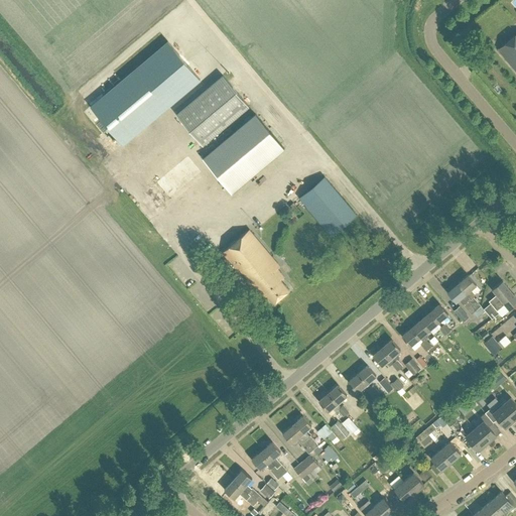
[(515,32),(498,48),(515,70),(515,32)]
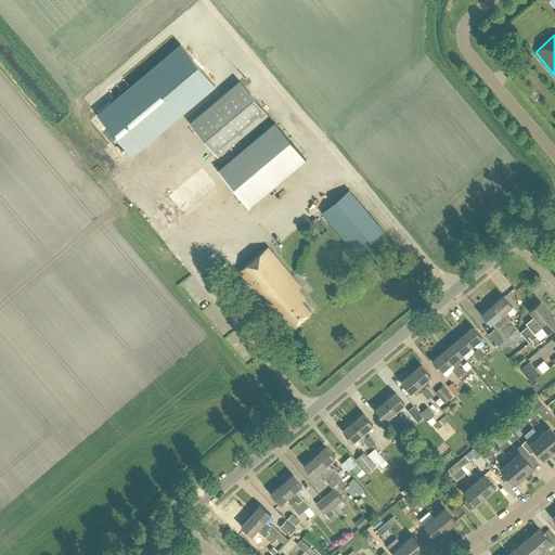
[(97,113),(131,154),(215,85),(180,43),(97,113)]
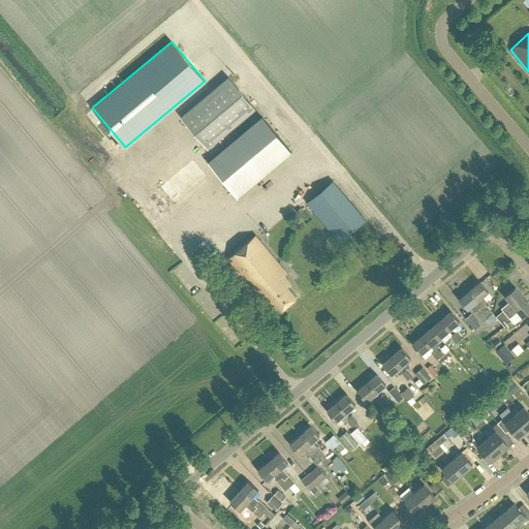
[(228,76),(181,117),(208,149),(255,109),(228,76)]
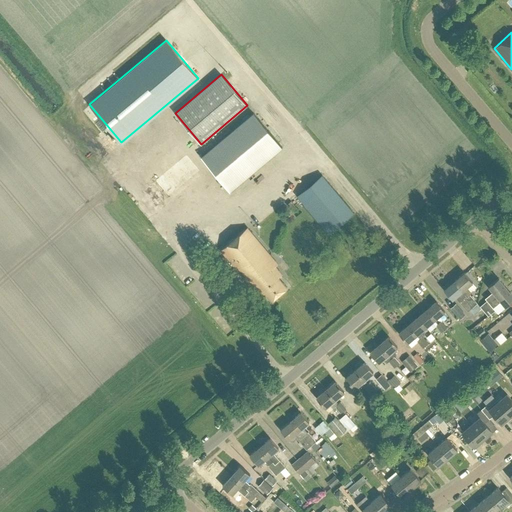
[(201,157),(230,191),(282,147),(253,113),(201,157)]
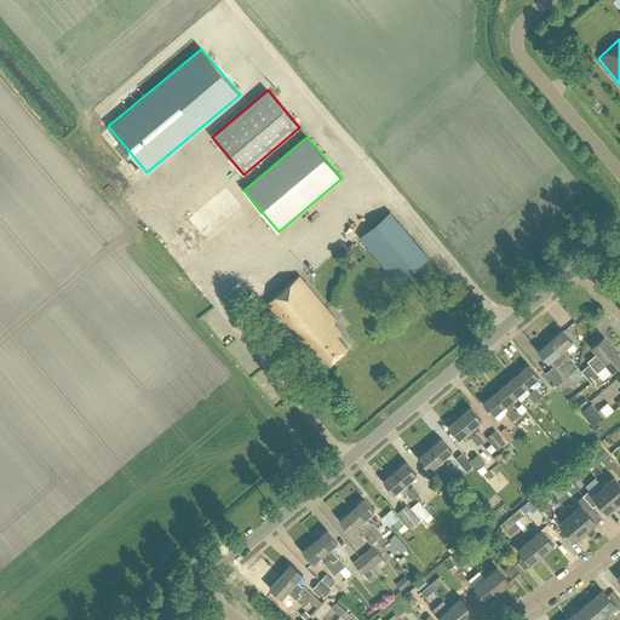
[(165,187),(179,178),(173,168),(167,160),(154,168),(165,187)]
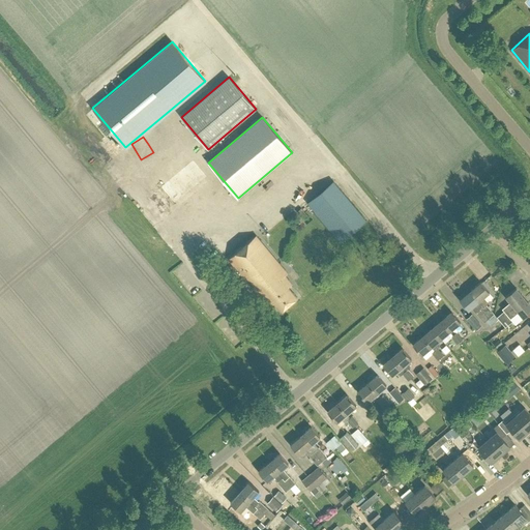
[(192,159),(159,186),(173,203),(206,175),(192,159)]
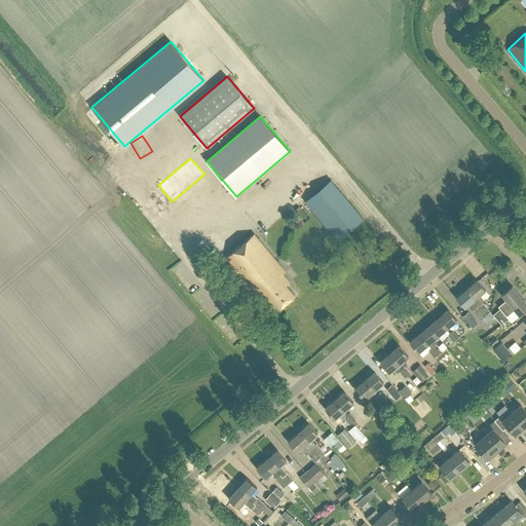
[(329,179),(304,200),(337,238),(362,218),(329,179)]
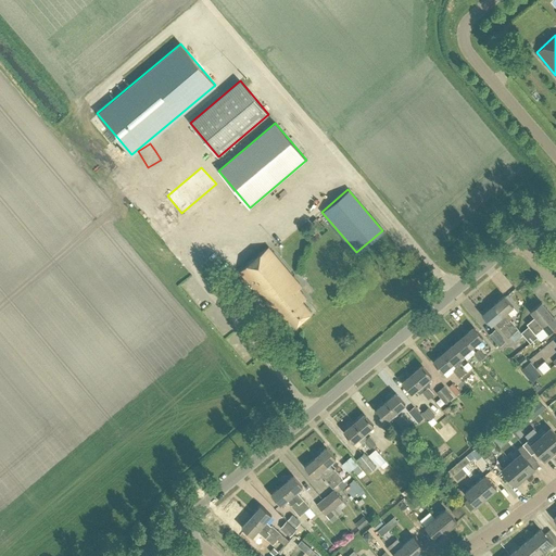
[(239,272),(283,324),(290,318),(294,325),(311,311),(302,300),(306,297),(299,289),(302,287),(268,247),(239,272)]
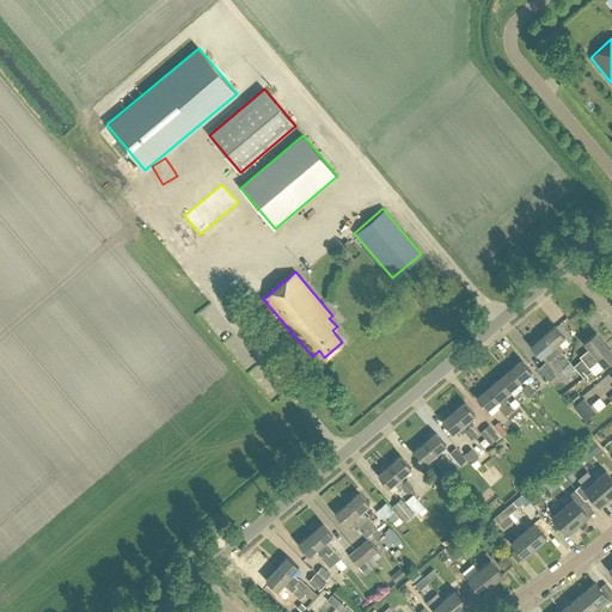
[(555,356),(564,368),(570,362),(561,352),(563,350),(557,344),(565,337),(555,325),(543,336),(558,354),(555,356)]
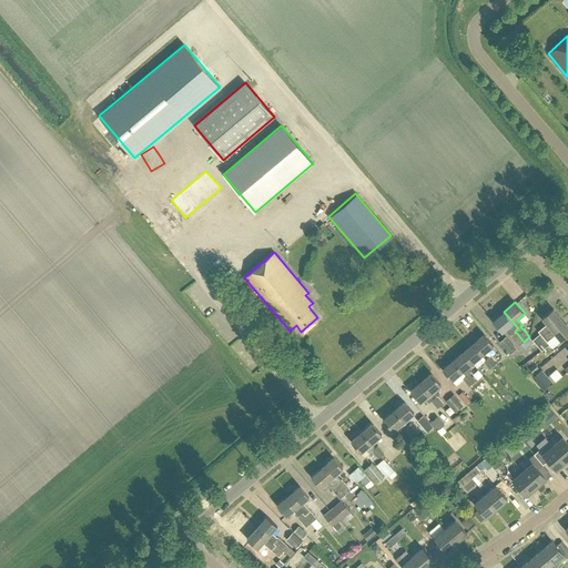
[(533,303),(528,317),(535,320),(539,305),(533,303)]
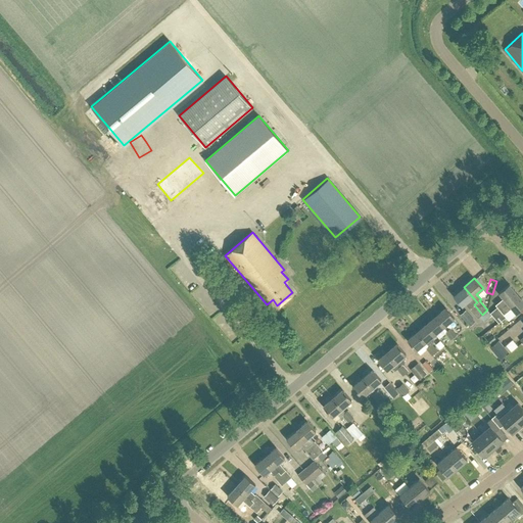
[(490,314),(500,323),(509,315),(503,307),(508,303),(518,294),(510,284),(498,292),(505,299),(500,303),(501,305),(490,314)]
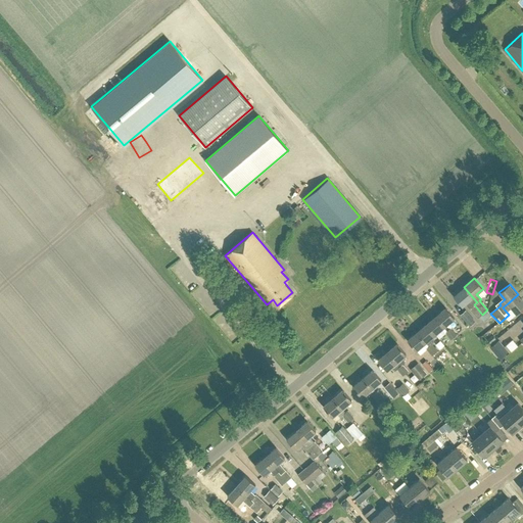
[(469,308),(478,319),(482,315),(474,304),(477,302),(464,287),(454,295),(463,305),(468,300),(473,305),(469,308)]
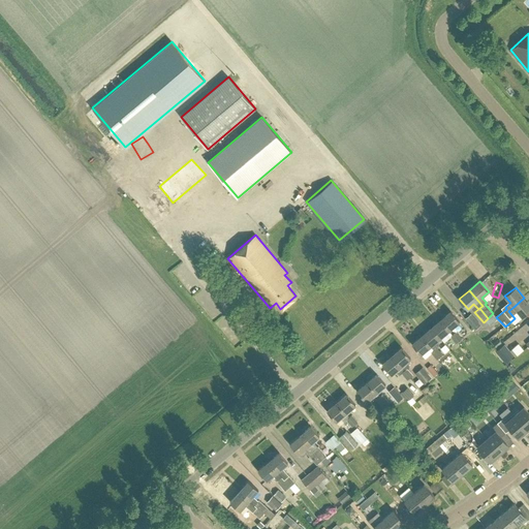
[(528,303),(524,298),(514,307),(523,317),(528,311),(528,303)]
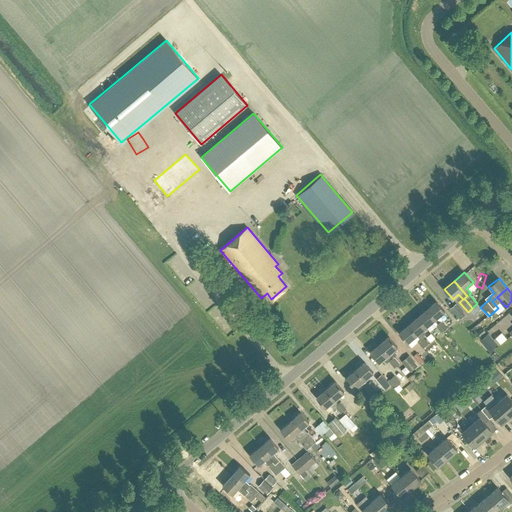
[(427,309),(436,318),(445,310),(437,301),(427,309)]
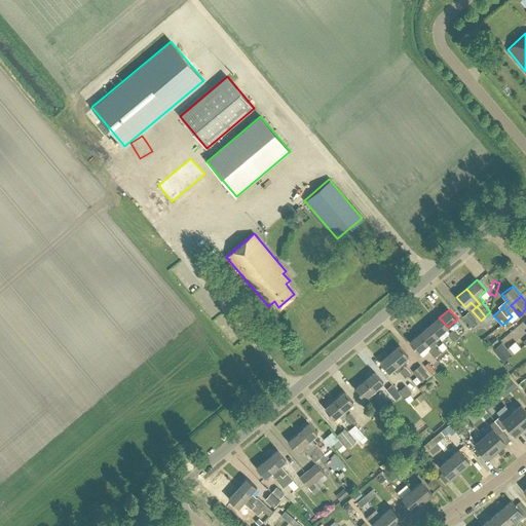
[(468,311),(462,315),(472,328),(478,323),(468,311)]
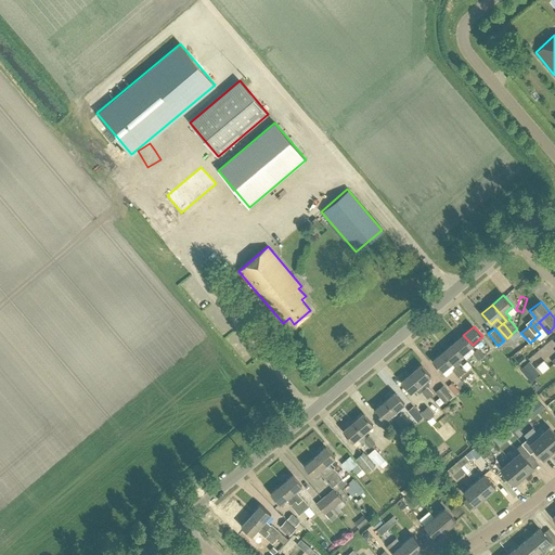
[(453,344),(462,355),(473,345),(463,335),(453,344)]
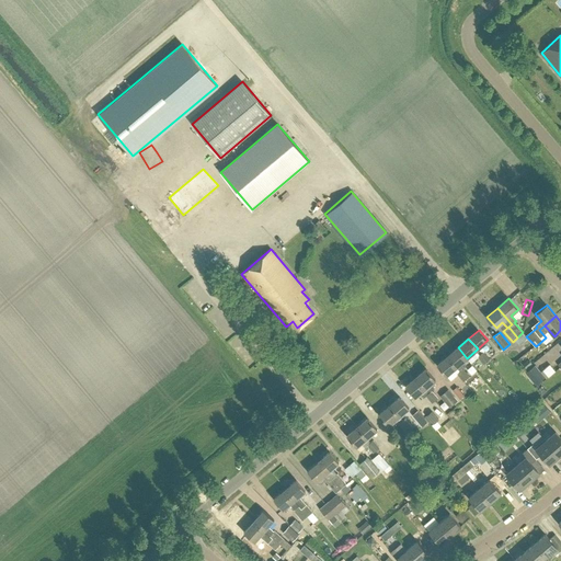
[(448,355),(457,366),(460,370),(464,368),(466,366),(462,362),(467,358),(458,347),(448,355)]
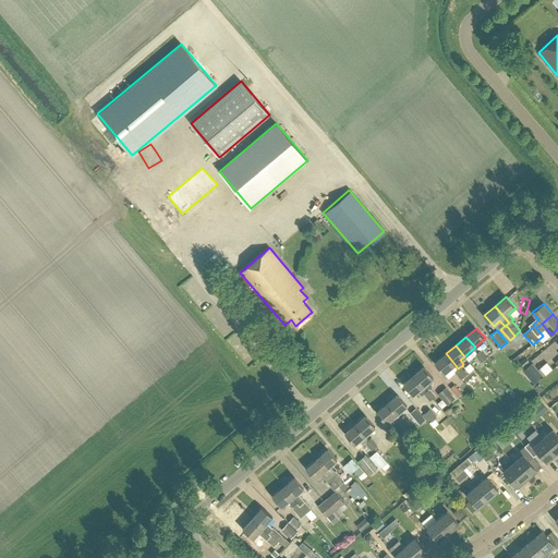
[(481,349),(474,354),(481,362),(487,356),(481,349)]
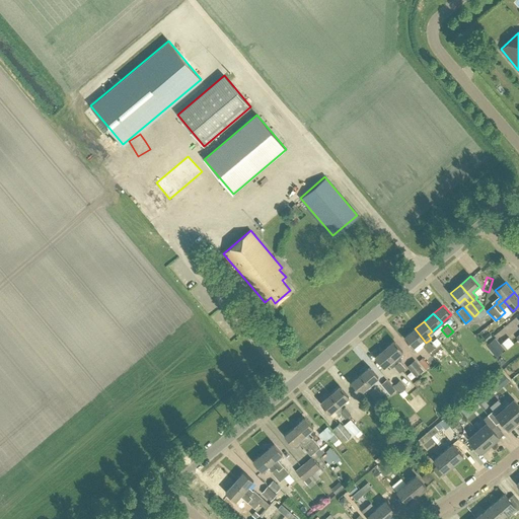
[(404,338),(413,348),(423,339),(415,328),(404,338)]
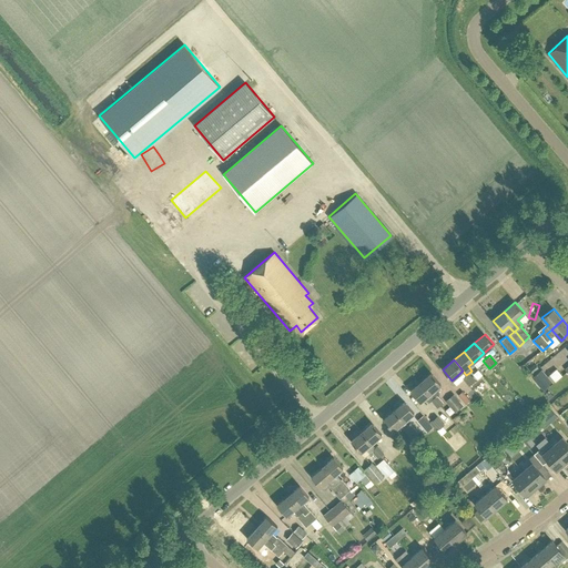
[(537,372),(544,381),(550,375),(544,366),(537,372)]
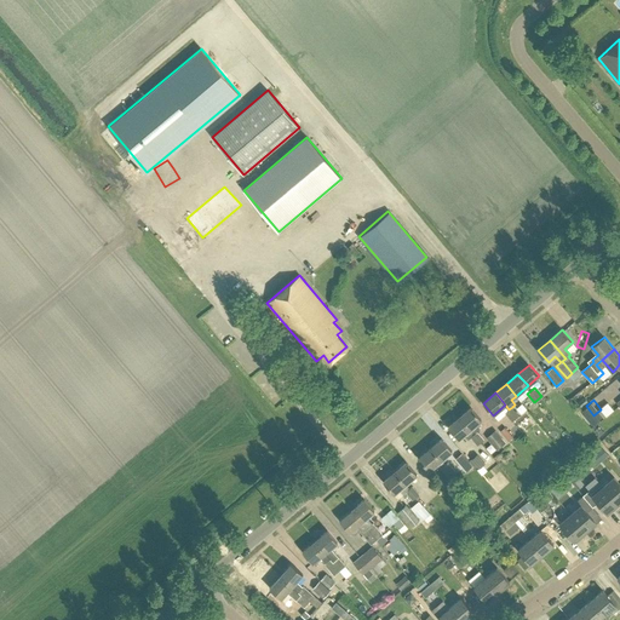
[(471,407),(459,417),(481,442),(484,440),(477,431),(480,429),(476,424),(481,419),(471,407)]
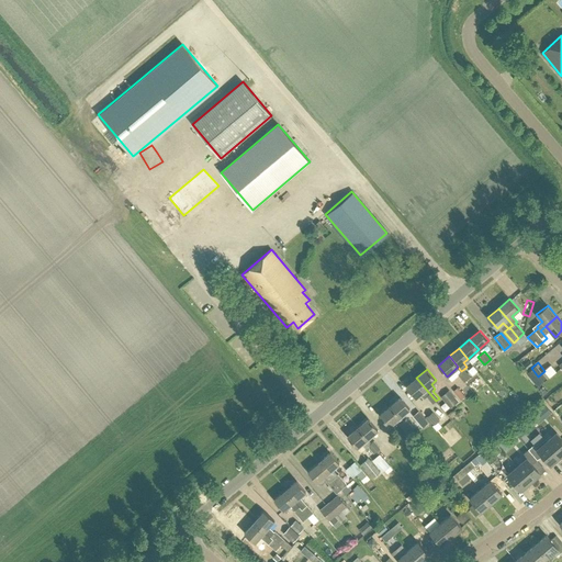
[(464,369),(461,371),(468,379),(471,377),(467,371),(464,369)]
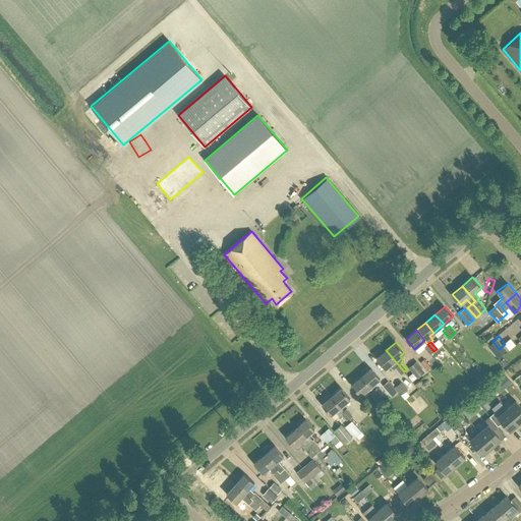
[(427,344),(425,346),(431,353),(432,352),(433,351),(427,344)]
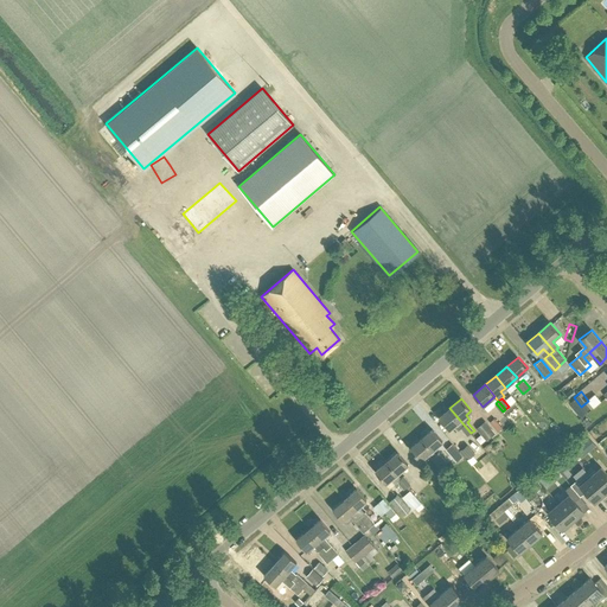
[(449,408),(439,417),(449,429),(454,426),(458,429),(461,427),(467,435),(471,433),(449,408)]
